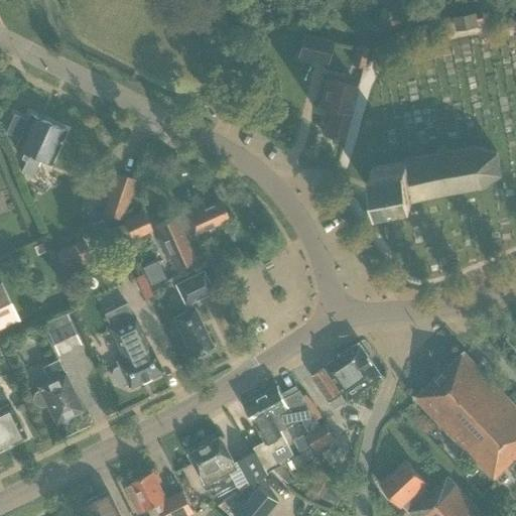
[(476,14),(454,18),(457,31),(478,27),(476,14)]
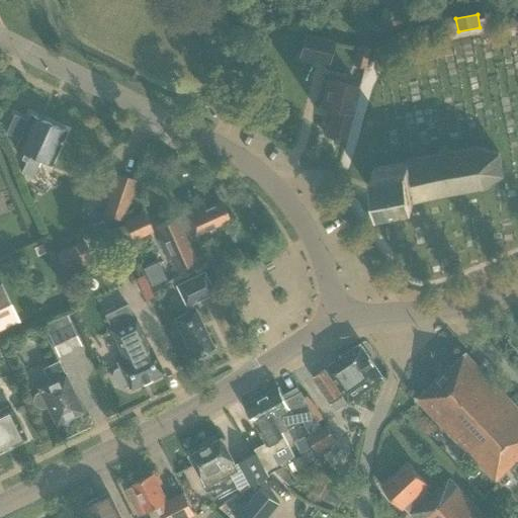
[(305,35),(298,58),(329,65),(335,42),(305,35)]
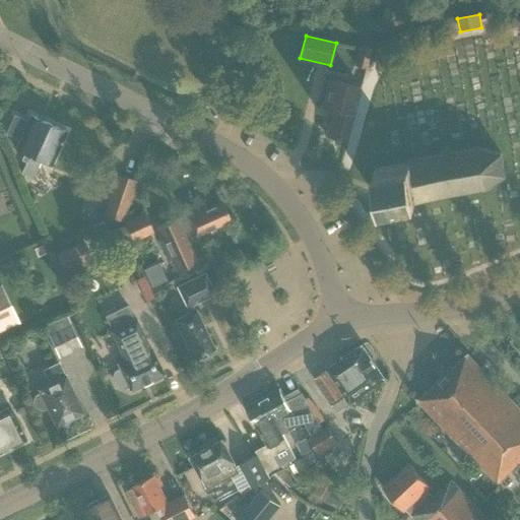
[(356,60),(355,66),(366,69),(367,63),(371,49),(360,46),(356,60)]
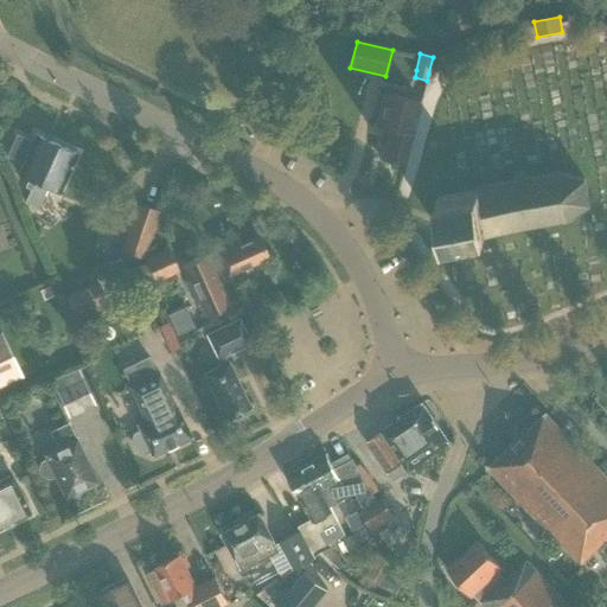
[(407,163),(415,132),(414,132),(422,98),(385,90),(377,122),(390,126),(382,157),(407,163)]
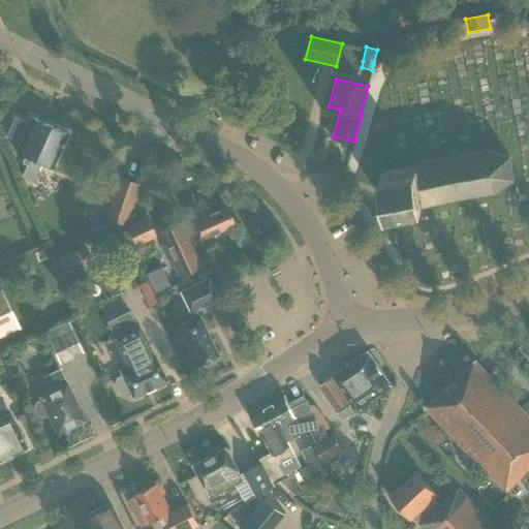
[(33,181),(41,163),(52,167),(67,133),(31,117),(28,124),(14,118),(7,134),(21,141),(16,151),(26,156),(22,162),(27,165),(22,176),(33,181)]
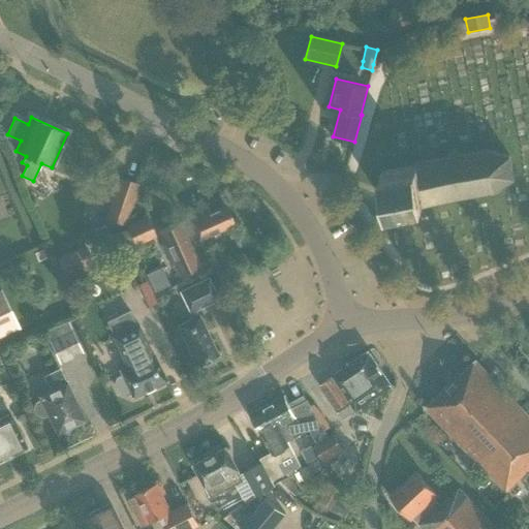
[(504,155),(506,147),(496,145),(494,152),(489,150),(416,162),(416,164),(381,169),(389,210),(423,204),(424,206),(495,191),(515,179),(510,156),(504,155)]
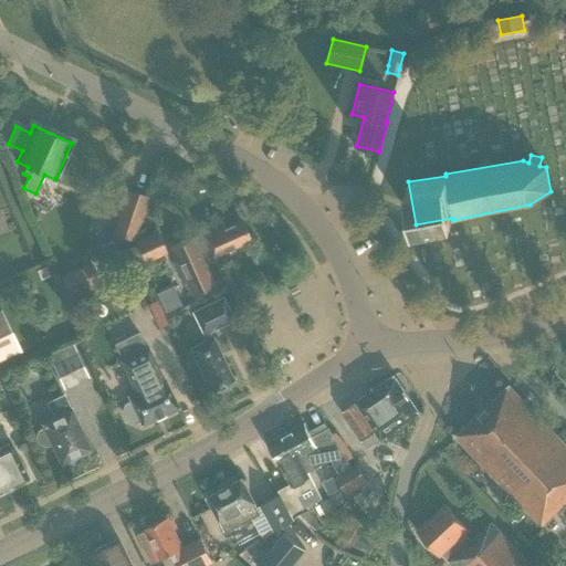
[(129,191),(114,234),(133,241),(148,197),(129,191)]
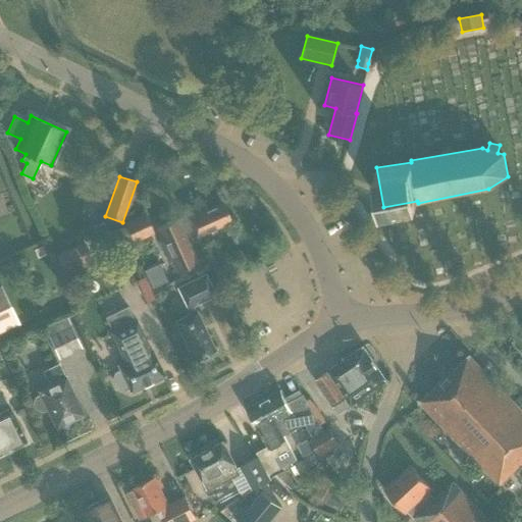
[(222,204),(189,219),(191,222),(181,226),(177,218),(157,228),(177,272),(198,263),(188,241),(230,221),(222,204)]
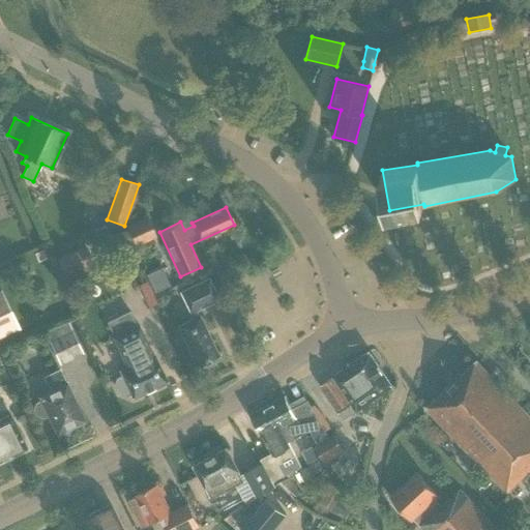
[(128,225),(135,240),(154,232),(148,216),(128,225)]
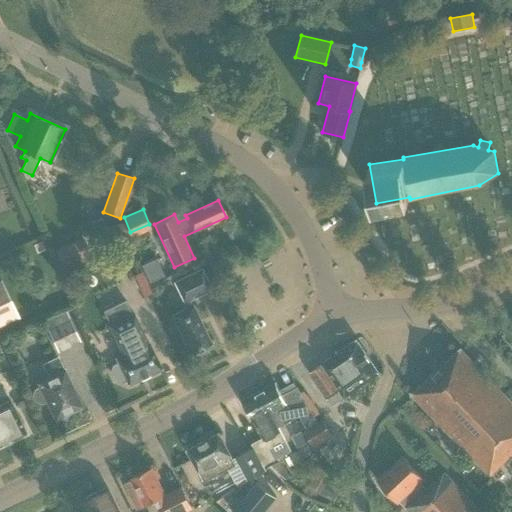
[(123,222),(106,229),(110,241),(127,234),(123,222)]
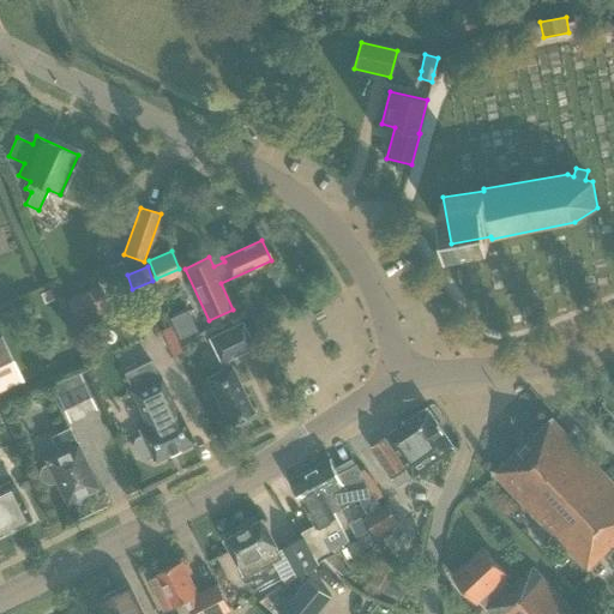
[(62,301),(71,323),(100,311),(91,289),(62,301)]
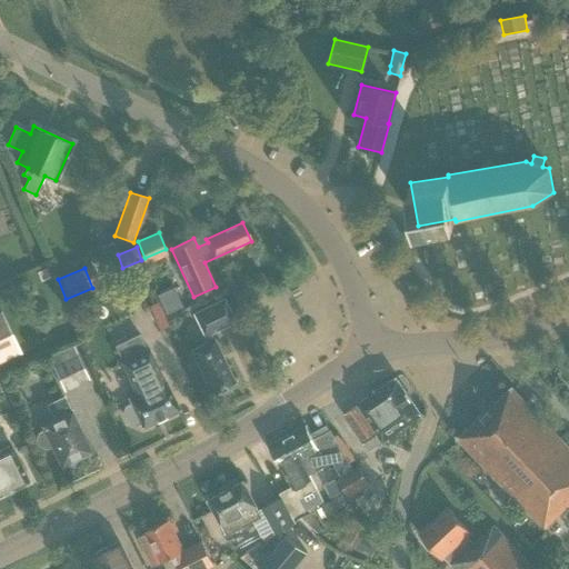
[(162,302),(166,312),(178,307),(173,297),(162,302)]
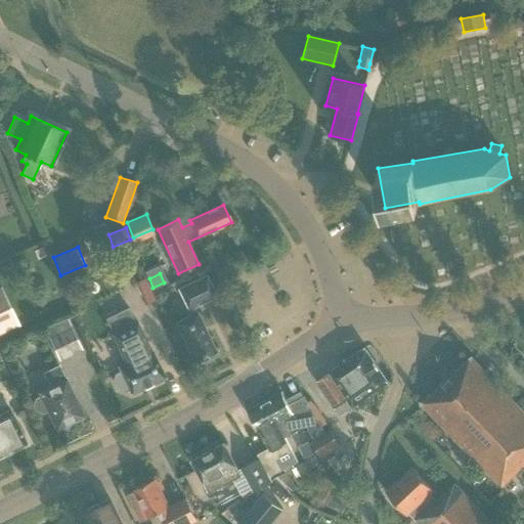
[(195,363),(217,353),(194,307),(216,297),(207,276),(179,290),(191,315),(176,323),(195,363)]
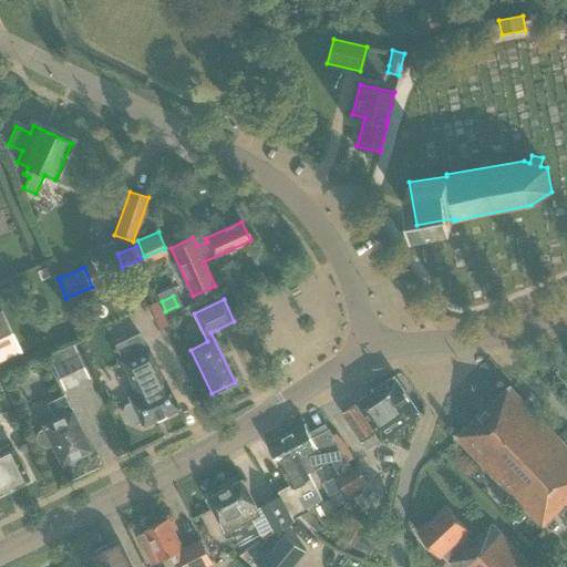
[(0,312),(0,363),(22,353),(2,311),(0,312)]
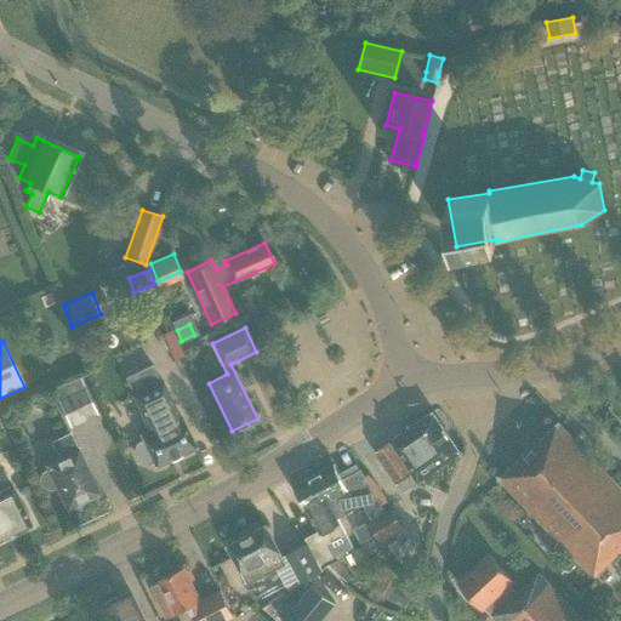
[(138,444),(136,451),(141,462),(148,465),(154,462),(157,466),(197,448),(182,415),(177,417),(174,408),(176,406),(164,382),(161,382),(153,365),(126,377),(135,396),(134,396),(146,421),(147,421),(151,431),(142,434),(144,442),(138,444)]
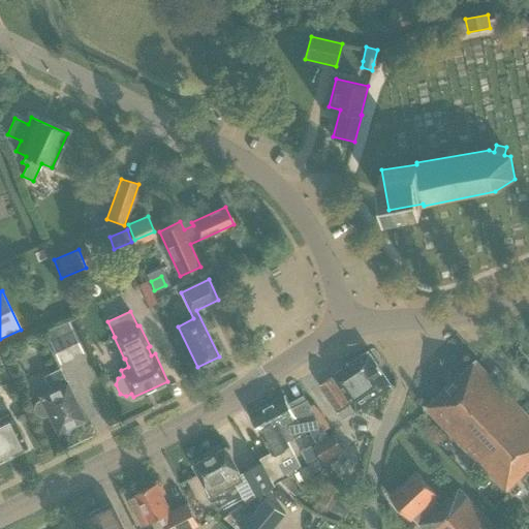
[(50,342),(61,365),(84,353),(72,331),(68,321),(44,332),(50,342)]
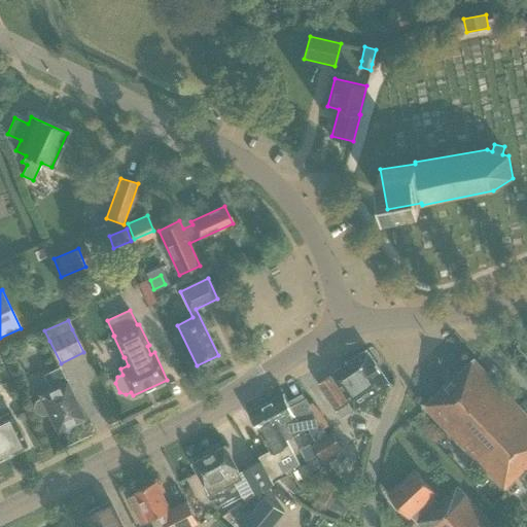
[(367,350),(331,374),(332,375),(318,384),(342,418),(371,397),(390,384),(367,350)]
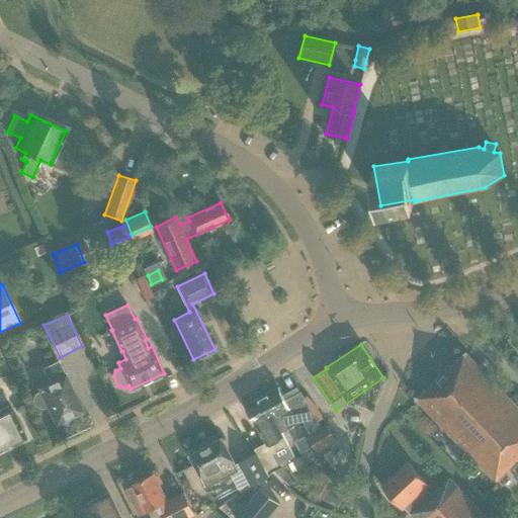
[(418,402),(496,483),(517,460),(517,407),(467,355),(467,354),(466,353),(417,401),(418,402)]
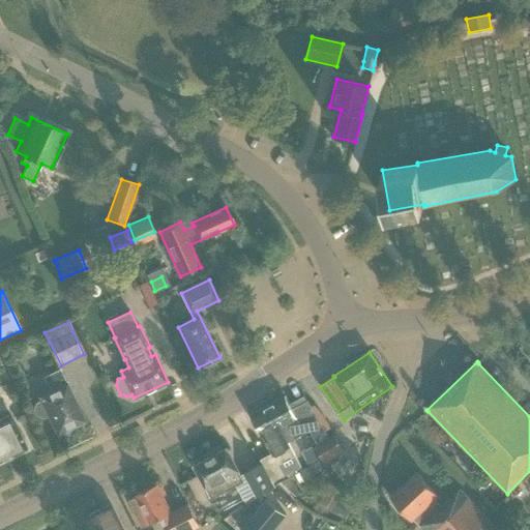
[(59,372),(47,378),(53,391),(40,398),(42,402),(36,404),(34,411),(37,417),(45,420),(50,417),(58,435),(85,421),(71,394),(68,396),(63,387),(66,386),(59,372)]
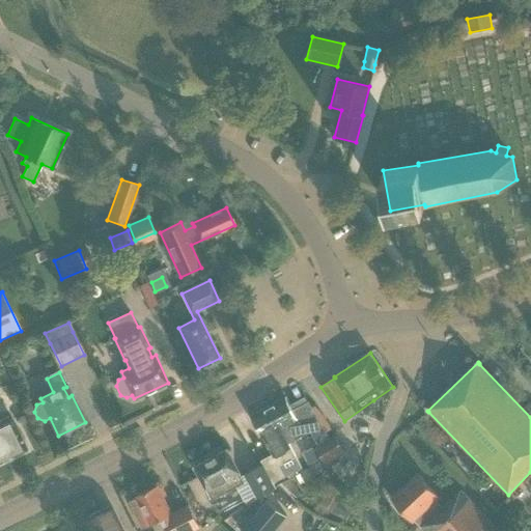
[(294,410),(287,396),(270,406),(289,442),(310,430),(318,444),(329,439),(316,416),(308,402),(294,410)]
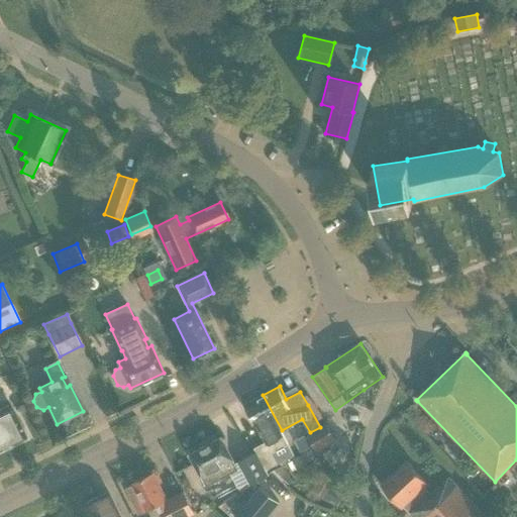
[(268,472),(295,456),(288,443),(282,430),(263,395),(245,404),(266,441),(255,447),(257,451),(268,472)]
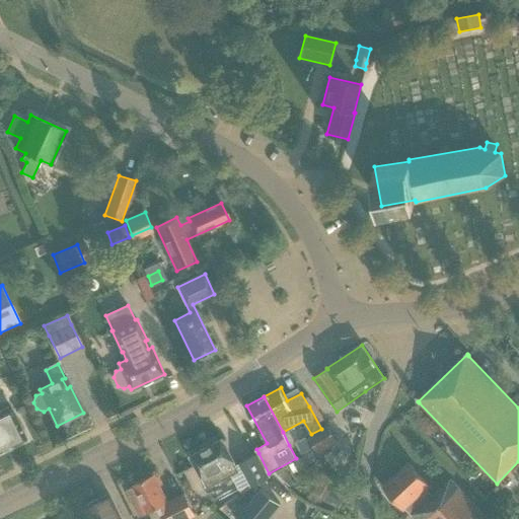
[(11,406),(0,412),(0,452),(26,440),(11,406)]
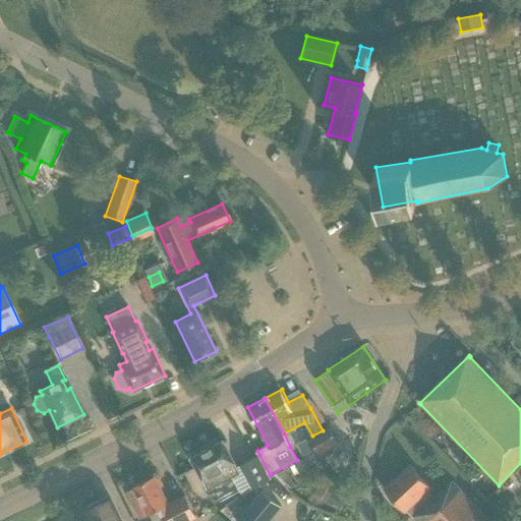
[(311,440),(321,457),(340,447),(330,429),(311,440)]
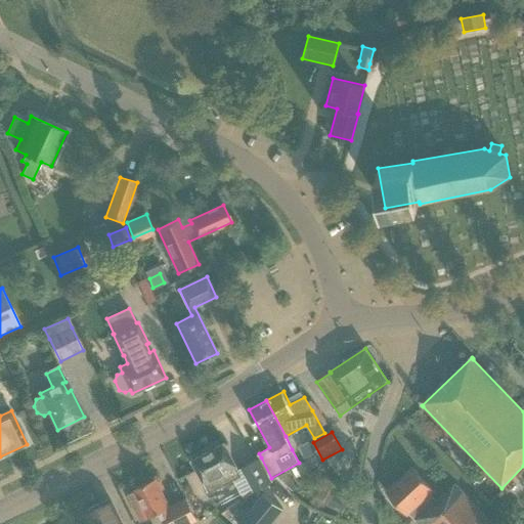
[(236,466),(224,443),(191,461),(204,483),(210,493),(242,476),(236,466)]
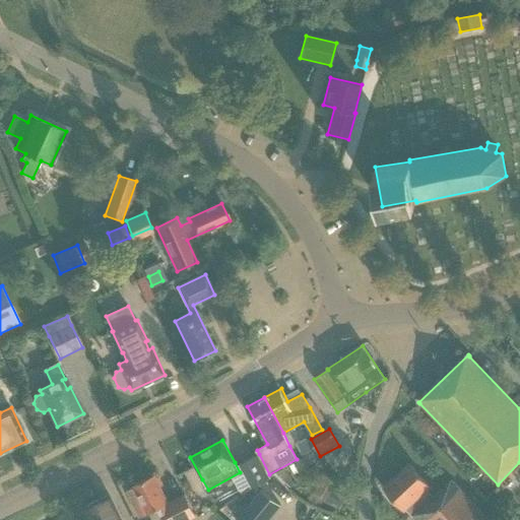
[(240,463),(252,488),(270,477),(269,474),(259,454),(240,463)]
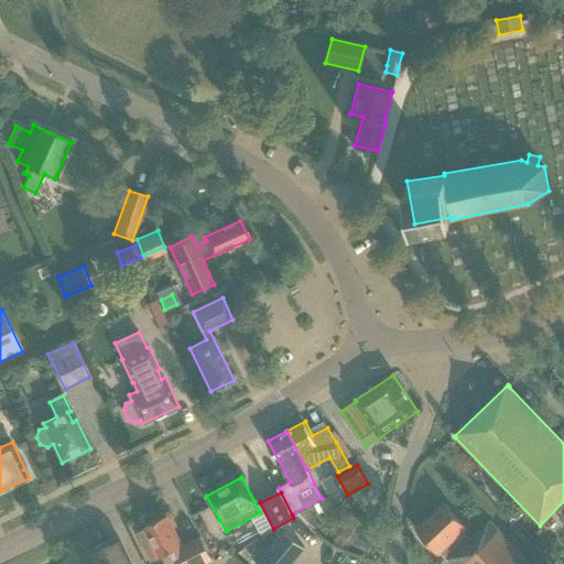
[(438,553),(441,551),(447,559),(447,560),(451,563),(529,563),(490,521),(463,546),(456,539),(467,528),(445,502),(415,529),(438,553)]
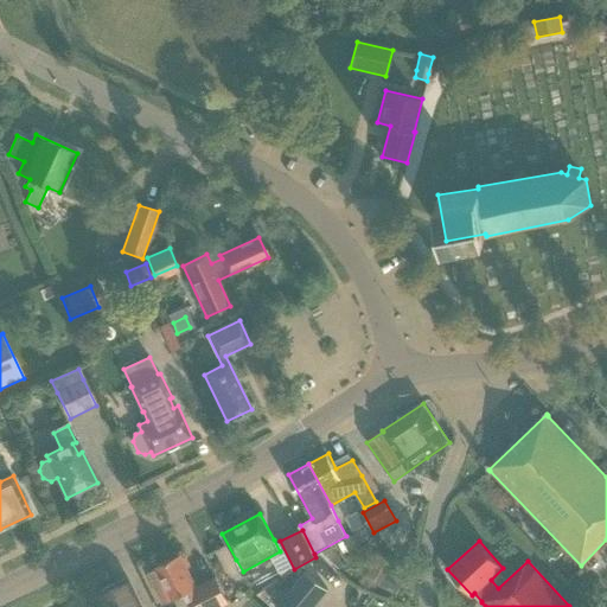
[(346,575),(349,574),(334,548),(324,554),(346,575)]
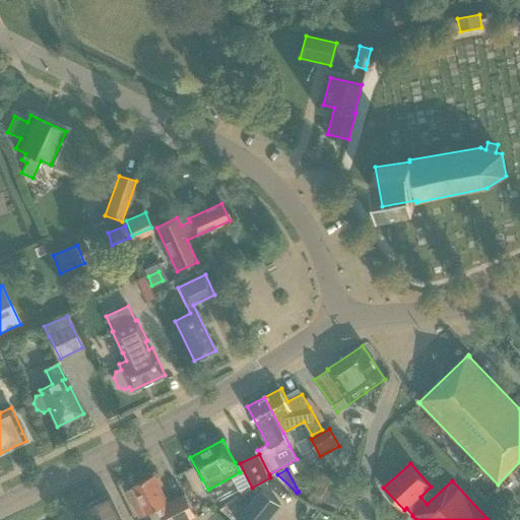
[(519,473),(515,469),(499,489),(515,503),(519,497),(519,473)]
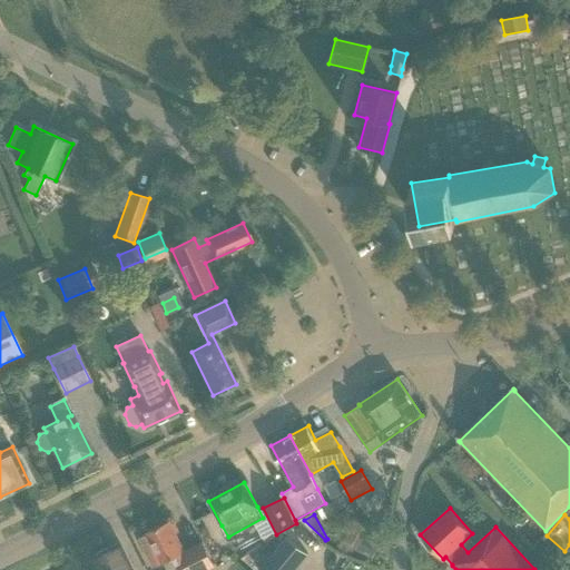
[(147,534),(139,538),(154,567),(174,557),(179,569),(205,569),(214,566),(203,542),(185,550),(170,520),(146,532),(147,534)]
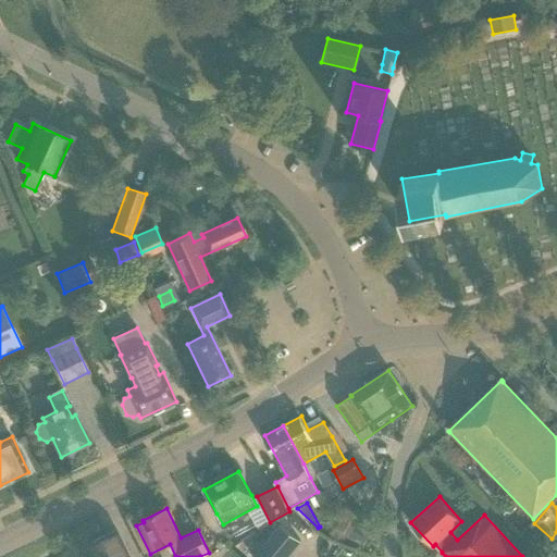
[(281,524),(252,556),(287,556),(301,541),(281,524)]
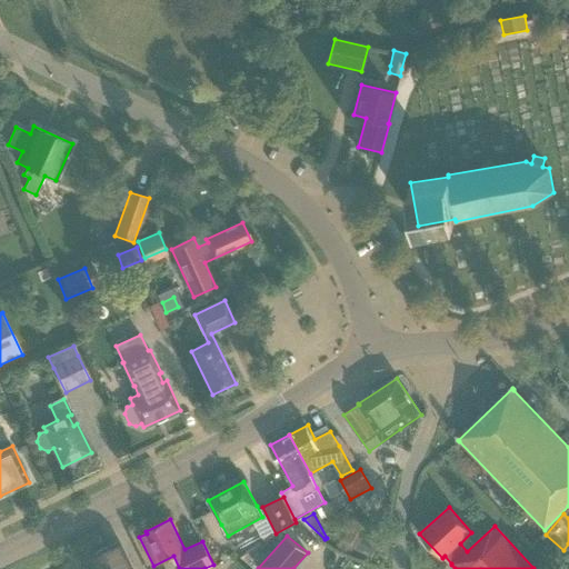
[(132,568),(120,543),(92,558),(98,568),(132,568)]
